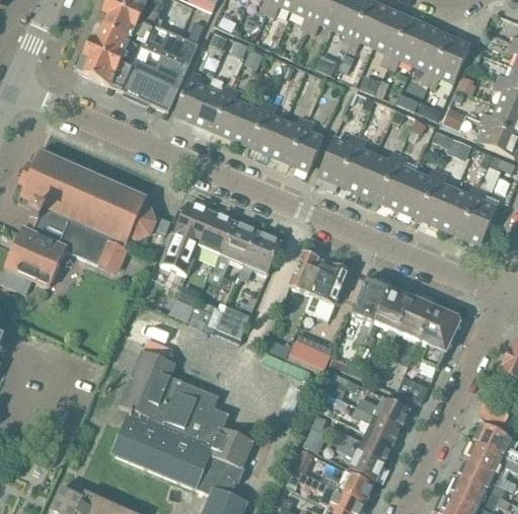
[(107,0),(106,3),(158,25),(160,26),(162,23),(163,19),(158,16),(164,1),(161,0),(107,0)]
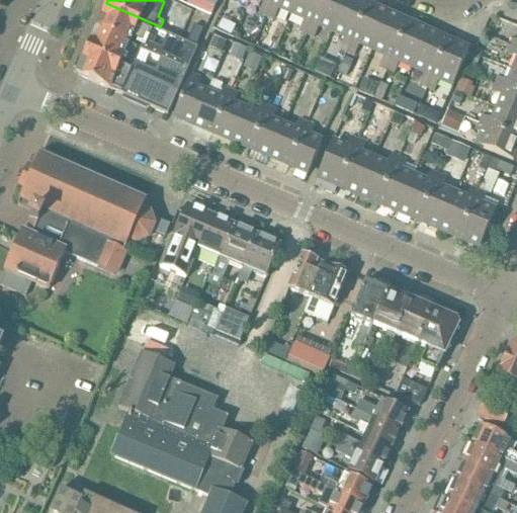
[(212,11),(218,0),(188,0),(212,11)]
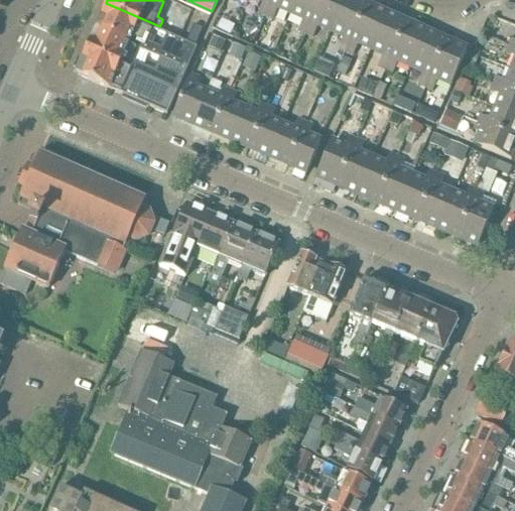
[(266,13),(271,0),(262,0),(258,10),(266,13)]
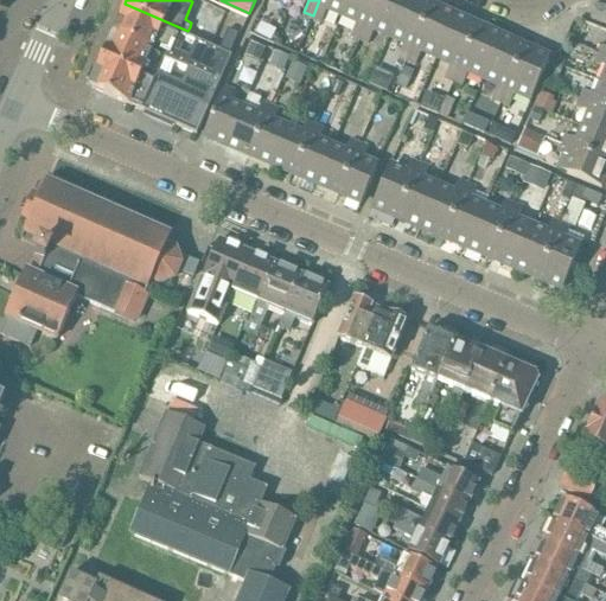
[(342,16),(348,0),(319,0),(313,16),(321,19),(327,8),(342,16)]
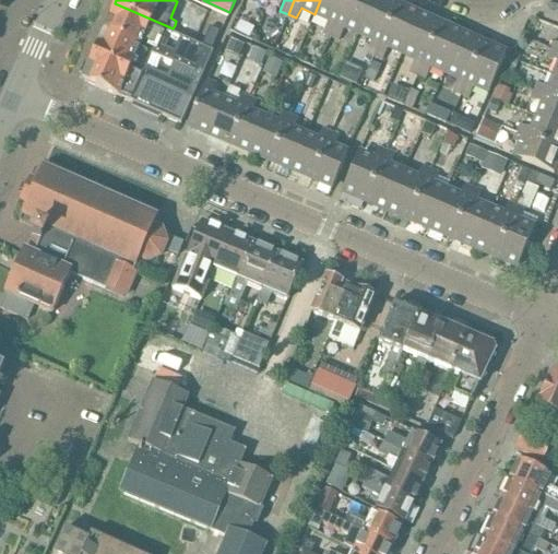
[(331,34),(346,0),(320,0),(315,14),(328,20),(323,30),(331,34)]
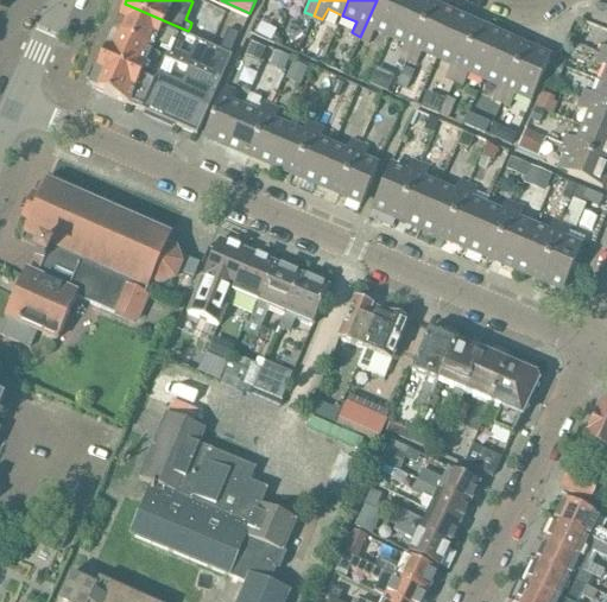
[(389,36),(405,0),(377,0),(360,37),(370,40),(374,30),(389,36)]
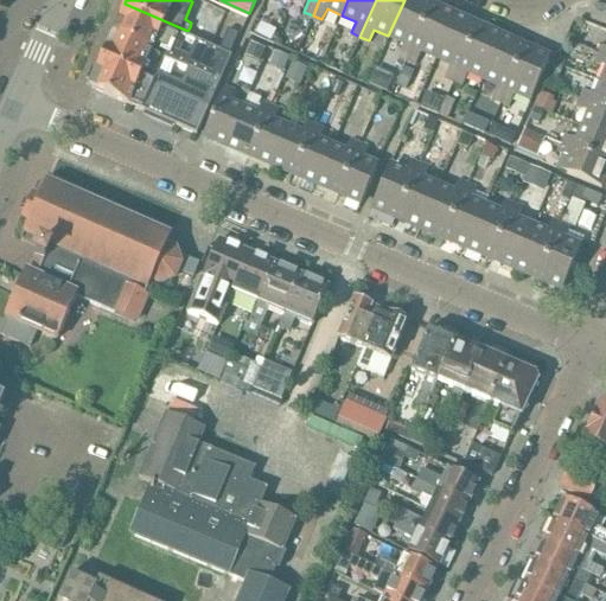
[(407,57),(432,2),(426,0),(404,0),(388,36),(403,43),(399,53),(407,57)]
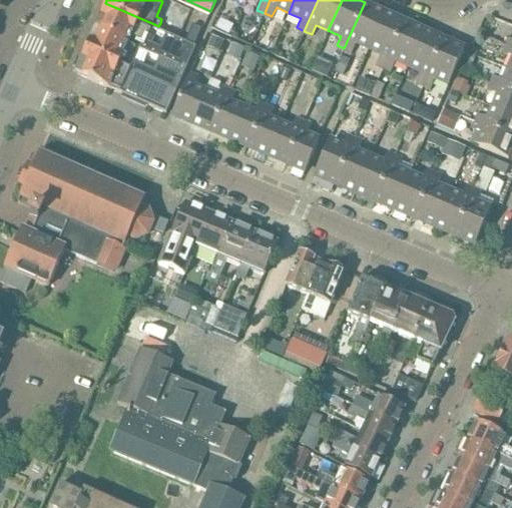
[(368,48),(384,11),(365,2),(344,48),(352,52),(356,43),(368,48)]
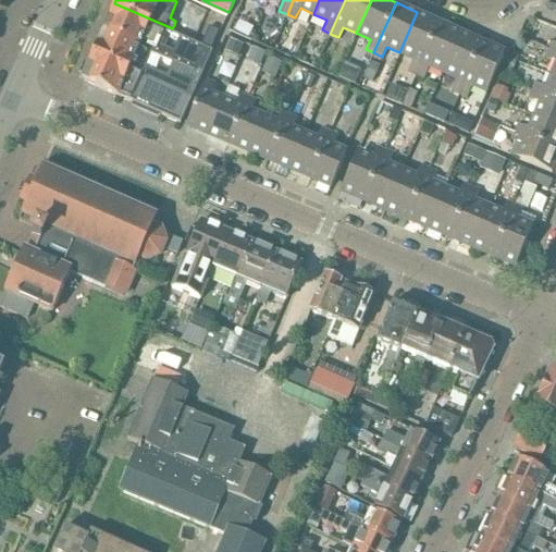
[(170,27),(114,3),(103,28),(138,44),(169,57),(202,72),(213,47),(172,28),(170,27)]
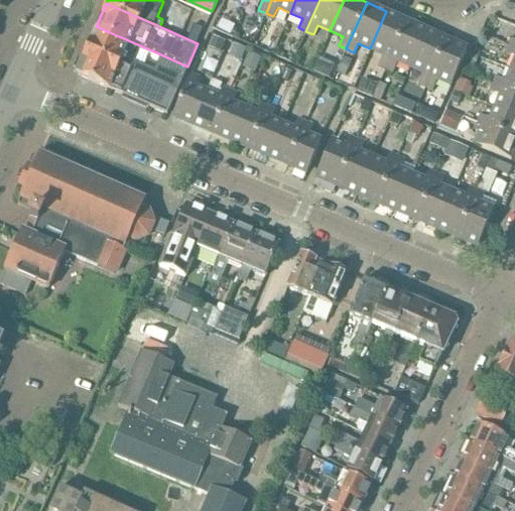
[(386,67),(406,20),(386,11),(370,48),(382,53),(378,64),(386,67)]
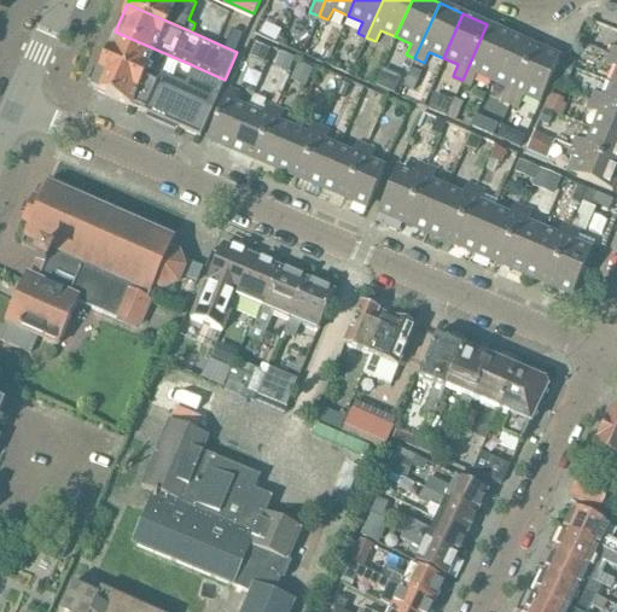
[(202,21),(196,34),(209,40),(215,27),(202,21)]
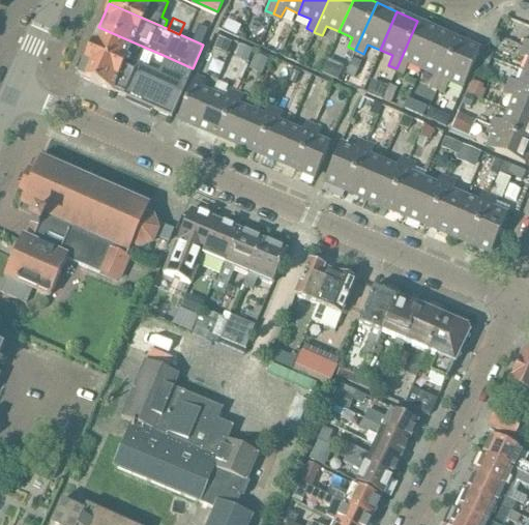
[(421,68),(438,30),(417,21),(397,68),(404,73),(408,62),(421,68)]
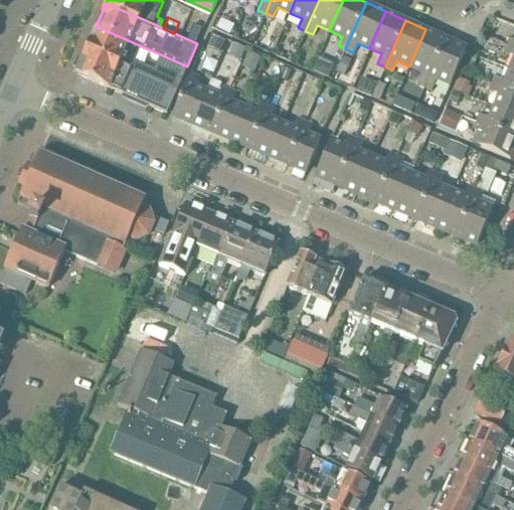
[(193,21),(186,38),(196,43),(197,43),(204,26),(193,21)]
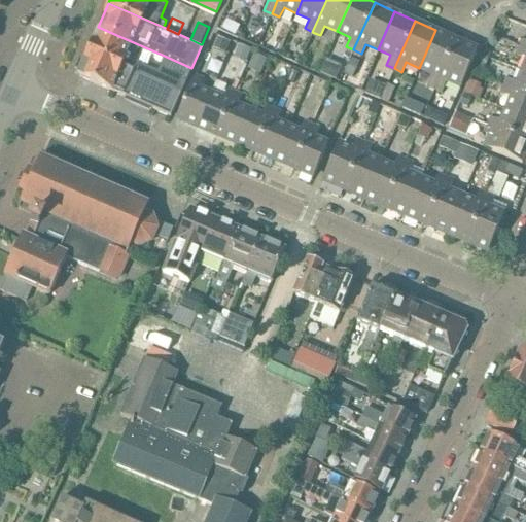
[(89,48),(182,90),(191,68),(160,54),(131,41),(98,27),(89,48)]
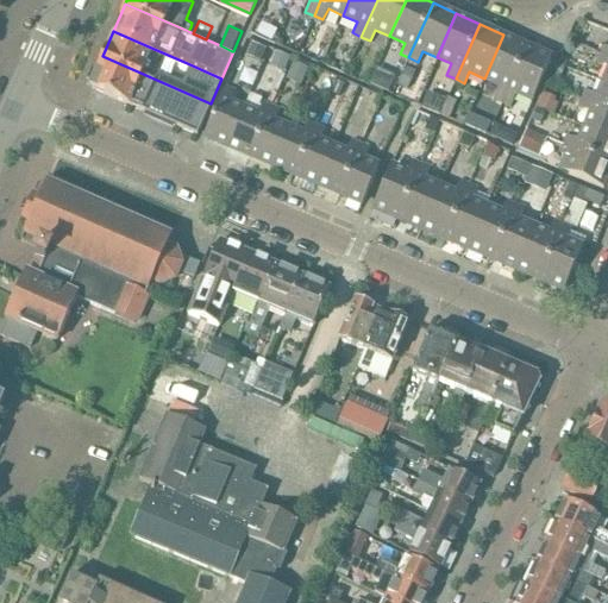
[(502,100),(527,45),(503,35),(484,79),(499,85),(493,95),(502,100)]
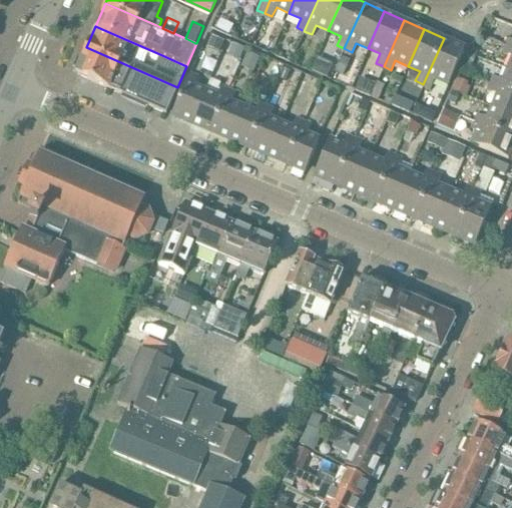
[(213,33),(208,43),(220,48),(224,38),(213,33)]
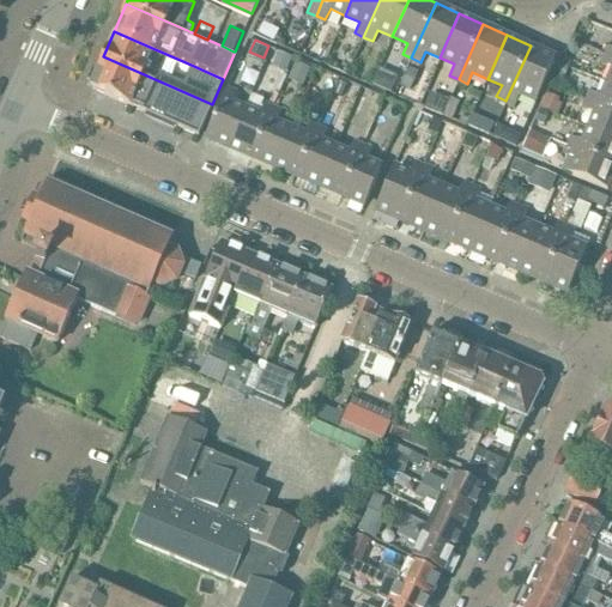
[(535,101),(555,56),(531,46),(506,101),(515,104),(520,93),(535,101)]
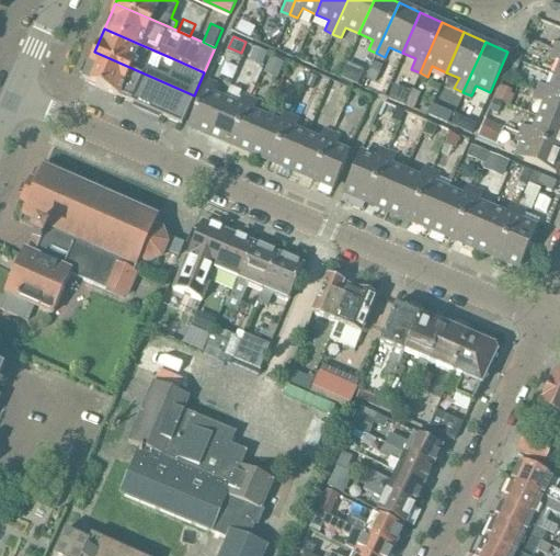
[(255,44),(250,57),(263,63),(267,50),(255,44)]
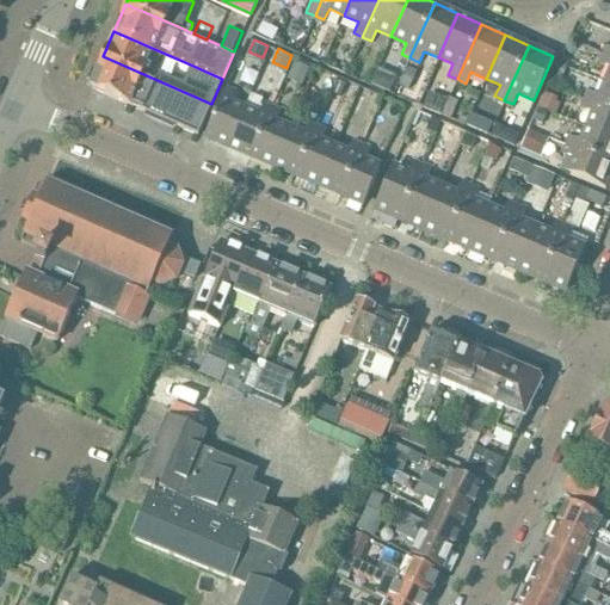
[(609,53),(602,50),(598,59),(609,63),(604,76),(609,79),(609,53)]
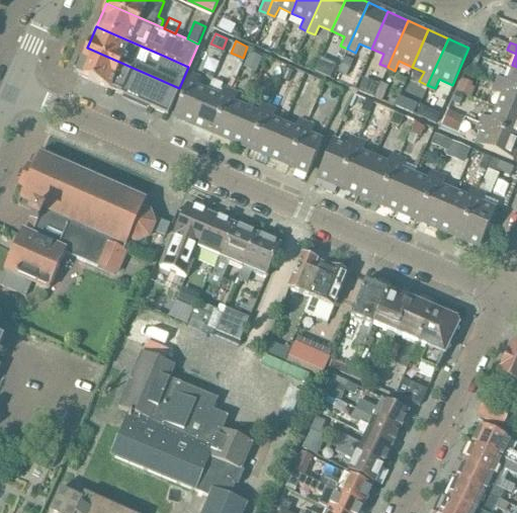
[(179,88),(87,48),(77,70),(110,85),(169,111),(179,88)]
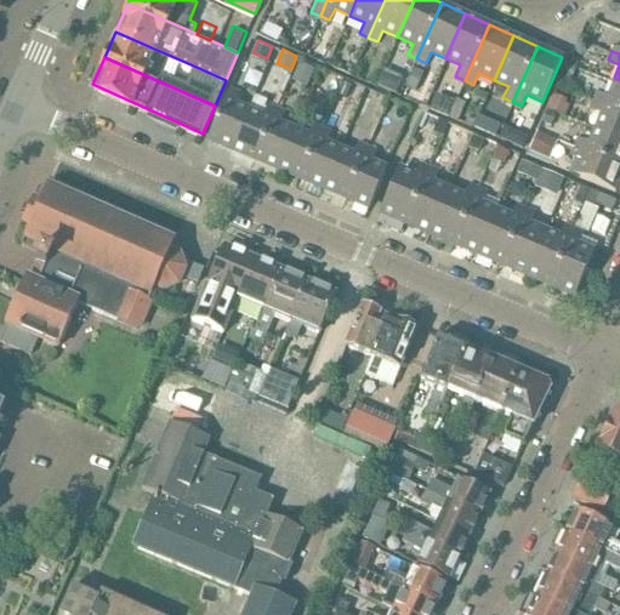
[(307,83),(314,64),(300,58),(293,77),(307,83)]
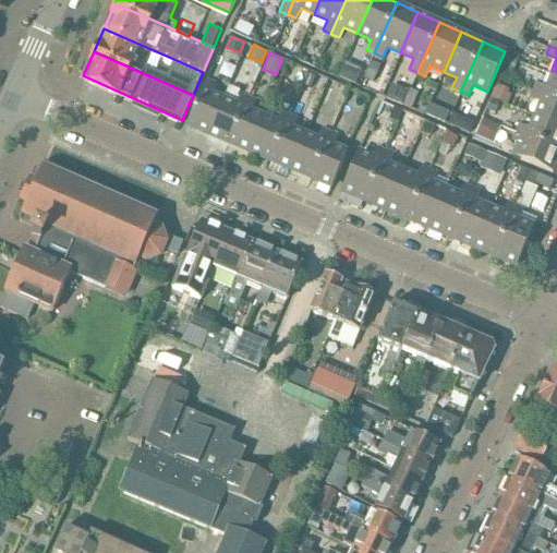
[(511,53),(506,65),(513,69),(519,57),(511,53)]
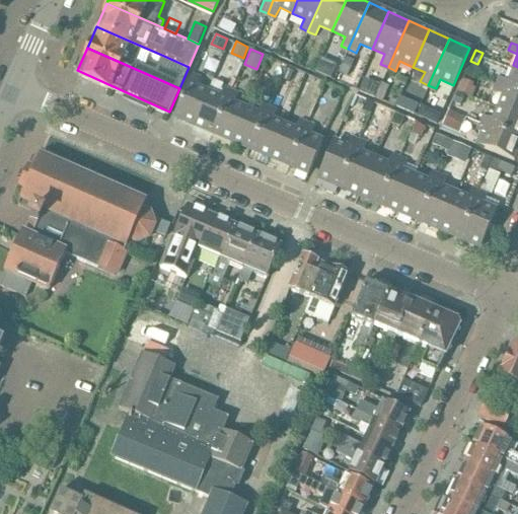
[(355,57),(346,53),(340,68),(348,72),(355,57)]
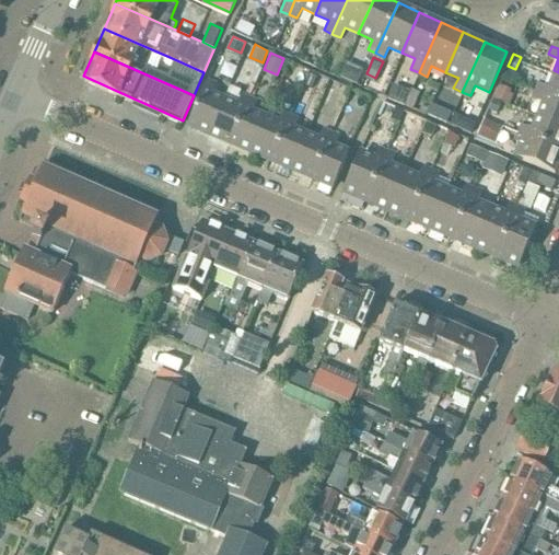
[(310,70),(305,81),(312,84),(317,72),(310,70)]
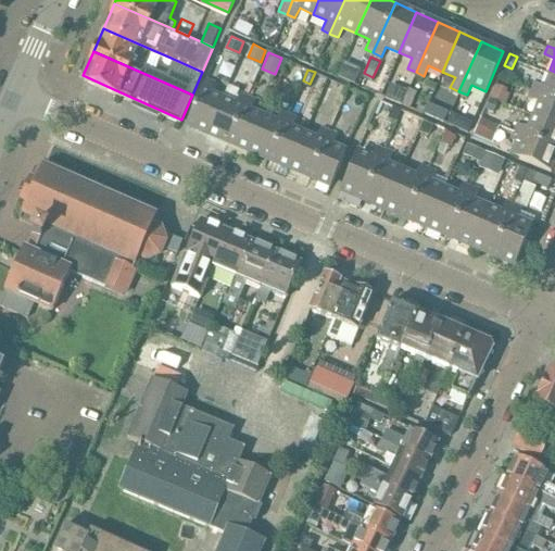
[(554,72),(550,70),(544,83),(534,78),(530,86),(554,96),(554,72)]
